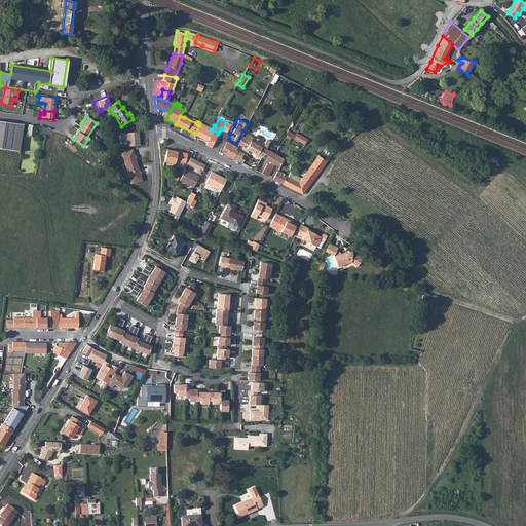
[(0,148),(19,151),(23,124),(0,120),(0,148)]
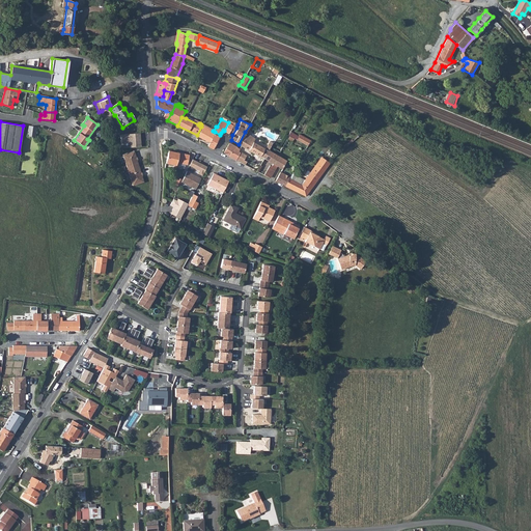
[(34,138),(35,128),(28,127),(26,137),(34,138)]
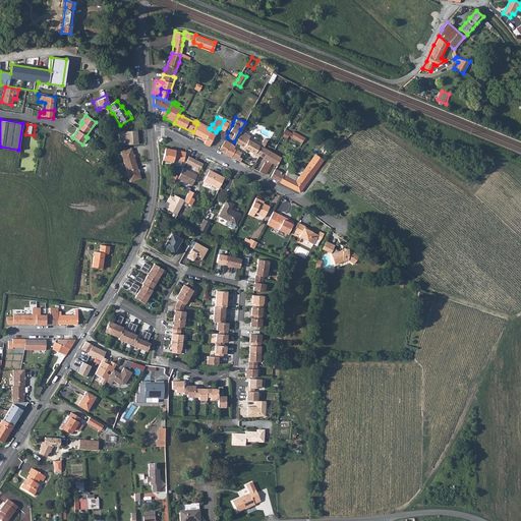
[(193,133),(206,139),(210,131),(198,125),(193,133)]
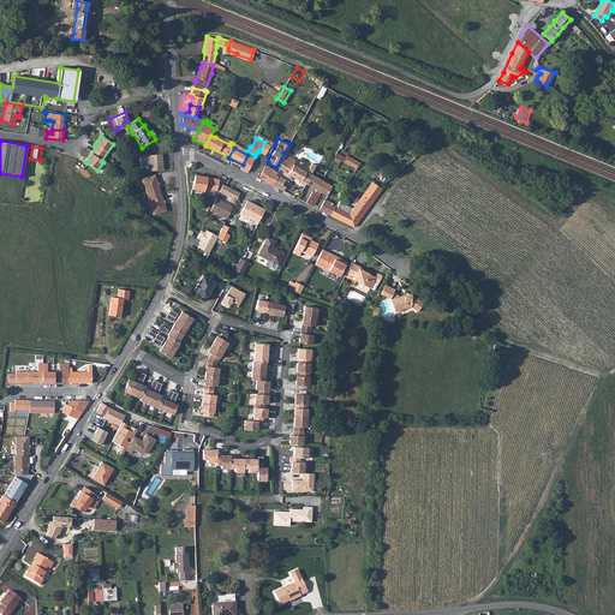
[(276,172),(272,185),(282,191),(285,186),(281,184),(287,173),(294,178),(299,180),(296,189),(300,191),(305,183),(306,180),(310,174),(316,166),(311,163),(306,172),(293,163),(294,160),(284,153),(276,167),(279,168),(276,172)]
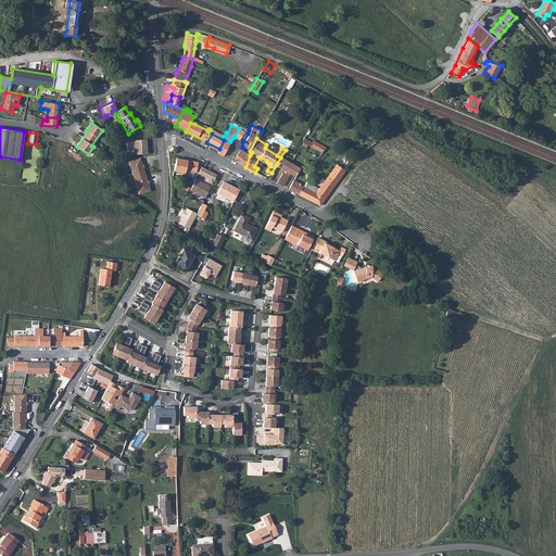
[(148,153),(147,139),(126,140),(127,149),(135,149),(136,154),(148,153)]
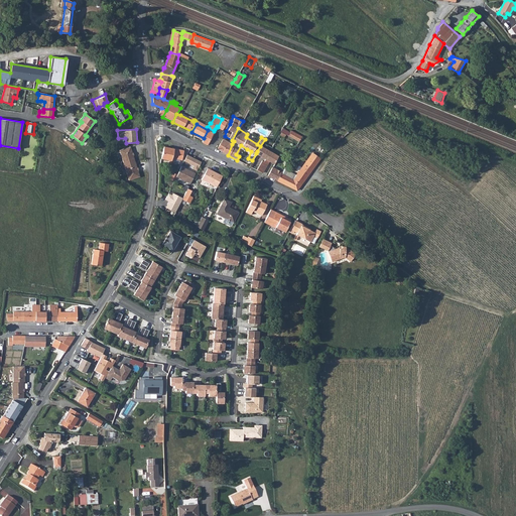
[(302,136),(291,130),(290,132),(284,129),(282,132),(300,141),(302,136)]
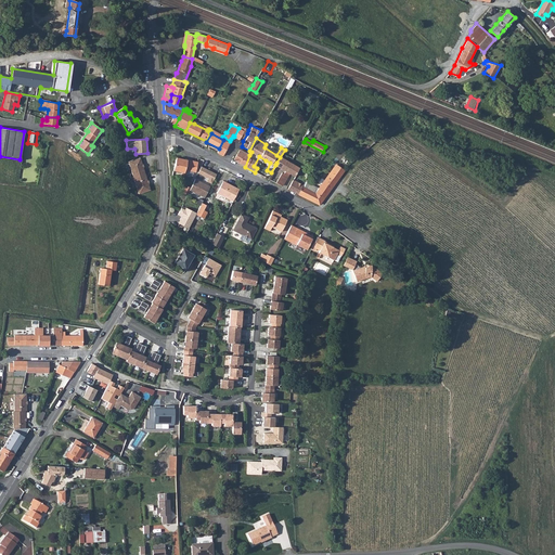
[(219,149),(217,153),(222,156),(229,143),(223,140),(219,149)]
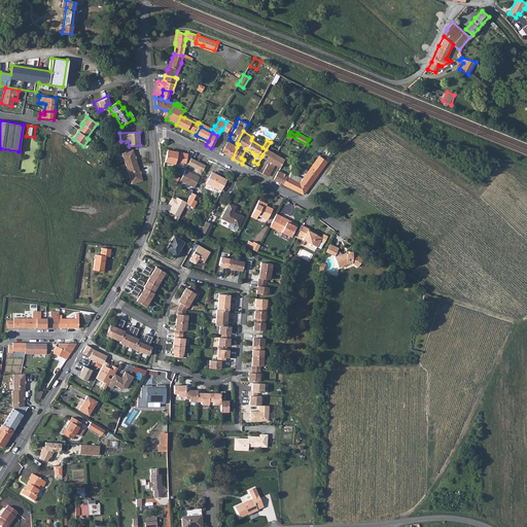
[(227,141),(221,151),(226,154),(229,155),(233,159),(237,147),(234,145),(227,141)]
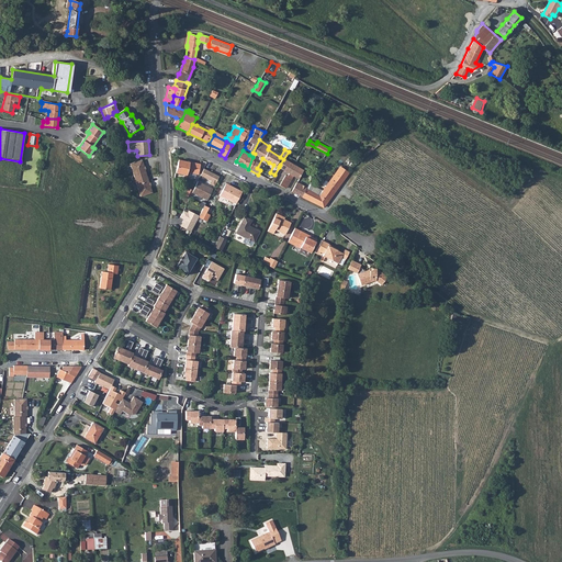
[(131,163),(136,179),(148,176),(143,159),(131,163)]
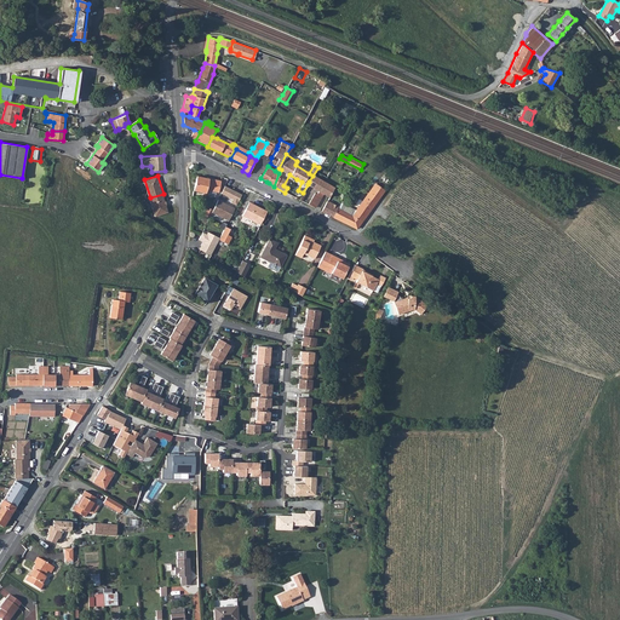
[(196,176),(193,190),(205,193),(206,189),(217,191),(219,181),(196,176)]
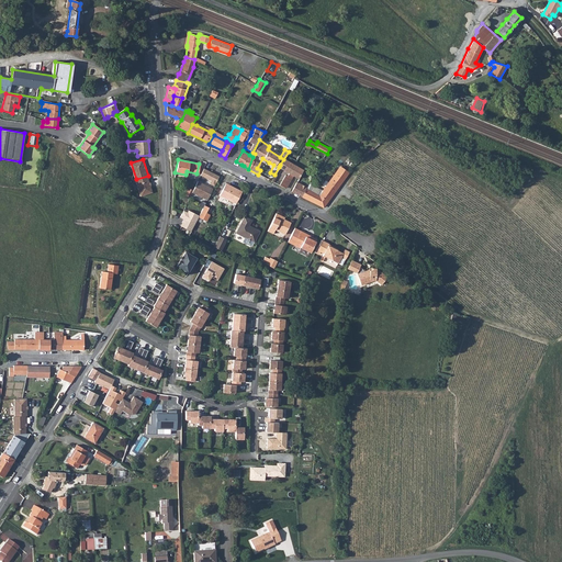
[(280,165),(279,167),(283,170),(298,178),(302,170),(293,165),(283,159),(280,165)]
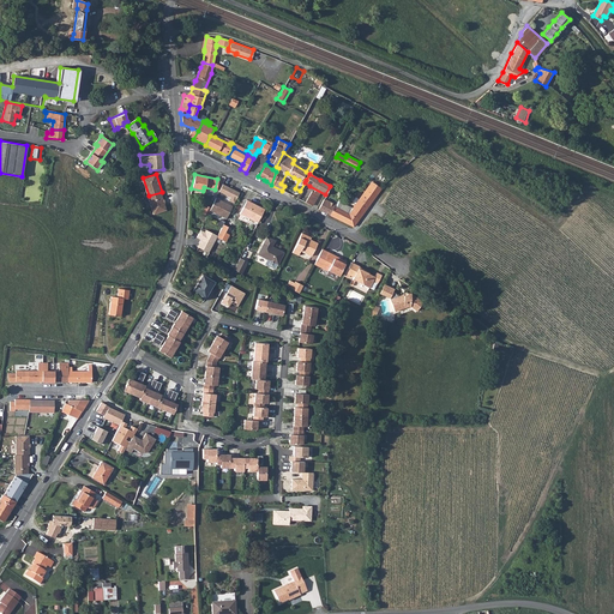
[(335,205),(330,215),(353,226),(362,214),(367,205),(380,187),(371,181),(351,208),(337,200),(335,205)]
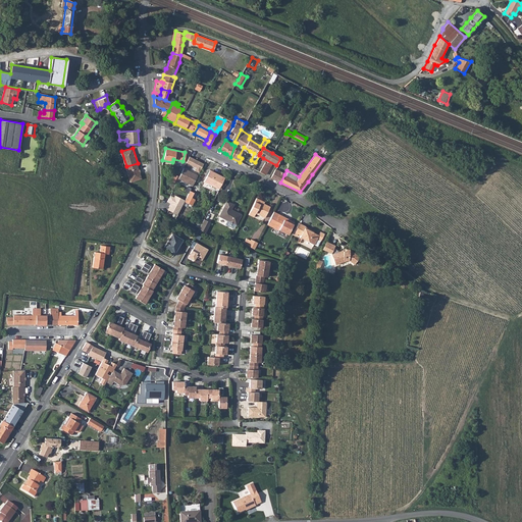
[(191,156),(187,163),(194,166),(197,160),(191,156)]
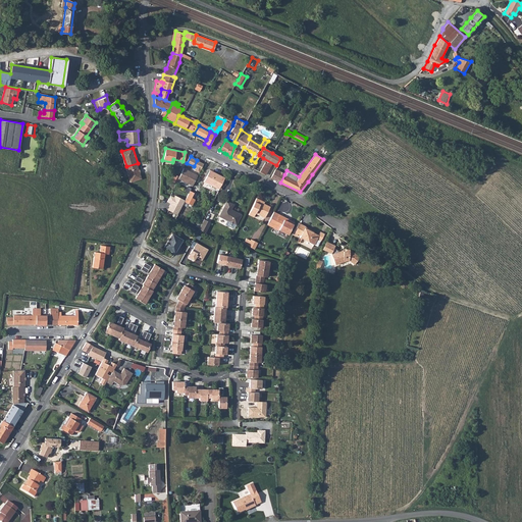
[(132,181),(143,177),(138,163),(126,166),(132,181)]
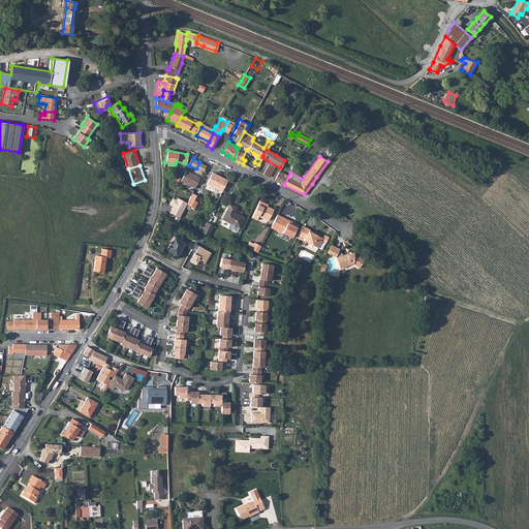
[(200,177),(186,169),(181,181),(195,188),(200,177)]
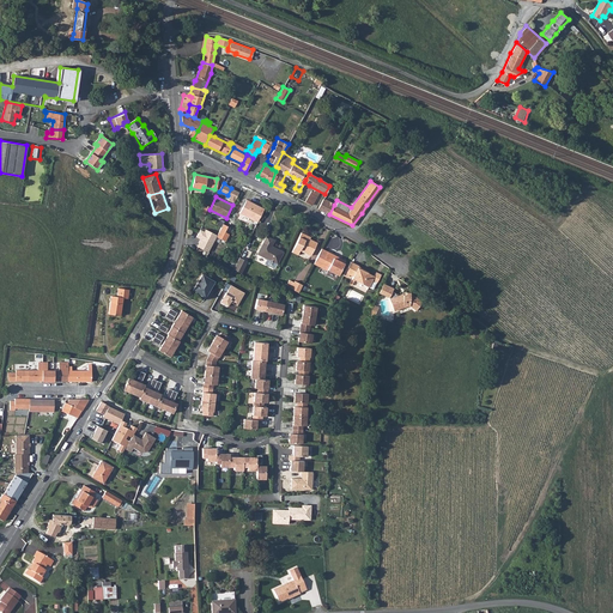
[(322,199),(317,208),(329,214),(334,205),(327,201),(322,199)]
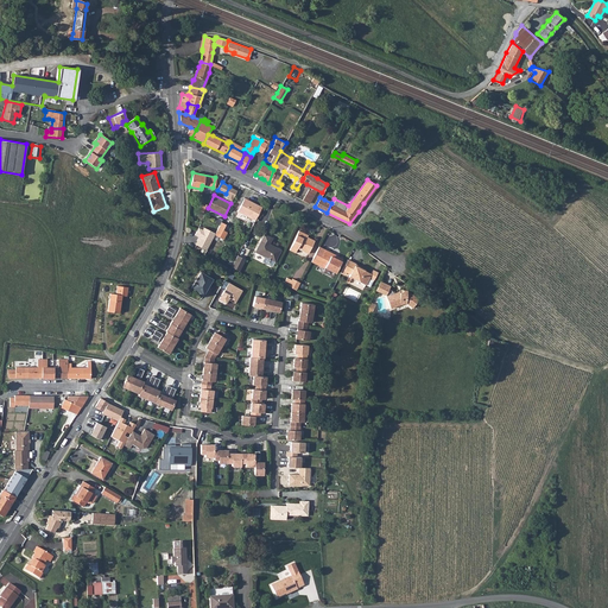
[(234,214),(252,222),(259,209),(252,206),(252,207),(246,204),(246,203),(241,201),(234,214)]
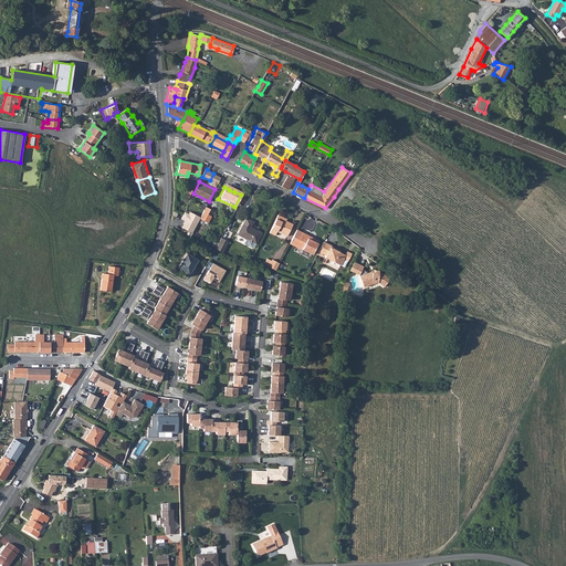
[(210,209),(206,207),(200,218),(208,222),(211,216),(208,213),(210,209)]
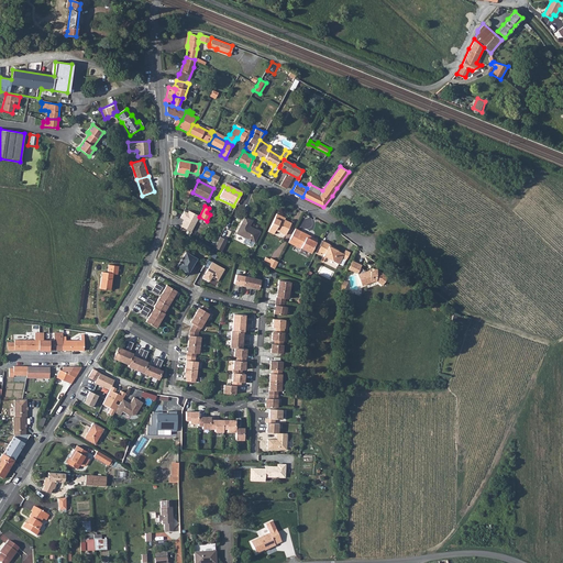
[(199,217),(188,210),(187,212),(184,210),(180,218),(184,220),(180,227),(191,232),(199,217)]
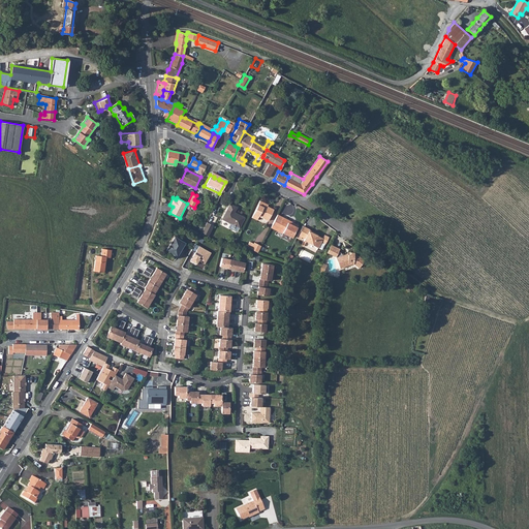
[(267,207),(263,206),(265,204),(259,200),(251,218),(256,220),(258,216),(267,221),(273,210),(267,207)]
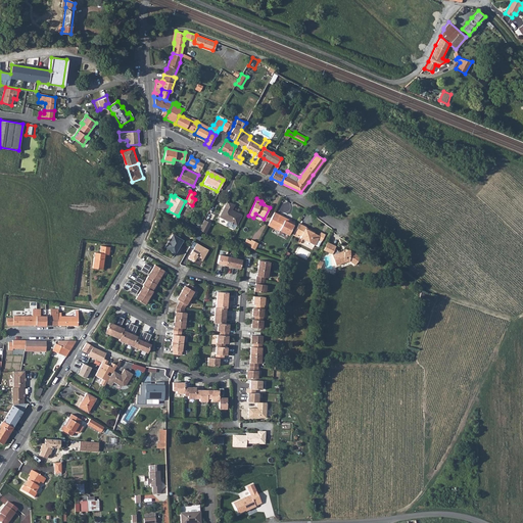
[(227,201),(219,217),(228,222),(235,225),(236,226),(241,215),(233,210),(231,209),(233,204),(227,201)]
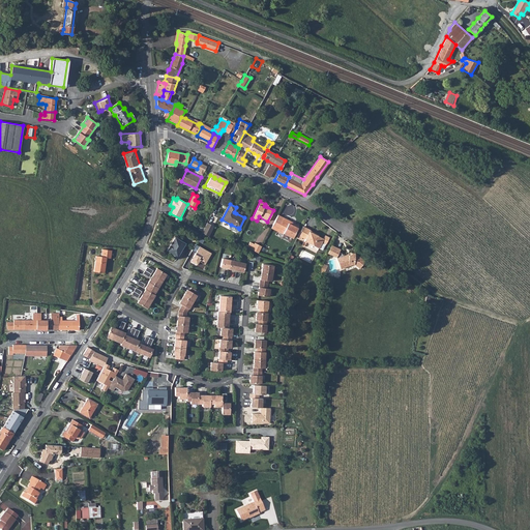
[(284,218),(276,231),(283,234),(284,233),(292,238),(297,228),(288,224),(289,222),(284,218)]
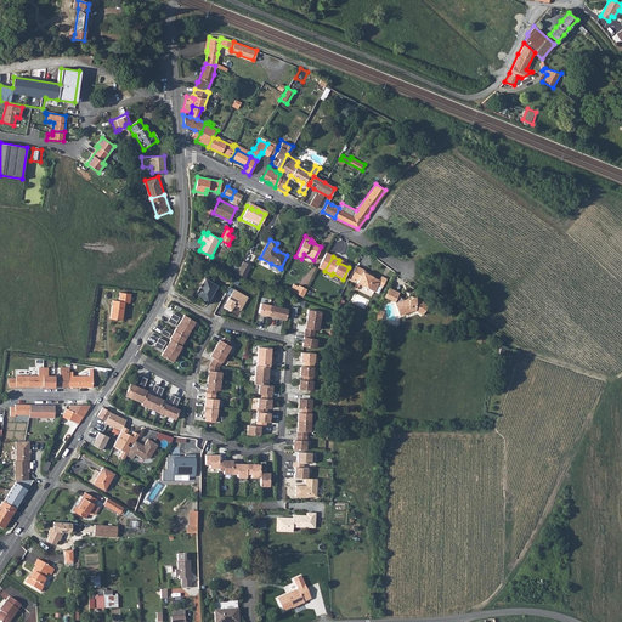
[(242,261),(236,273),(244,277),(250,265),(242,261)]
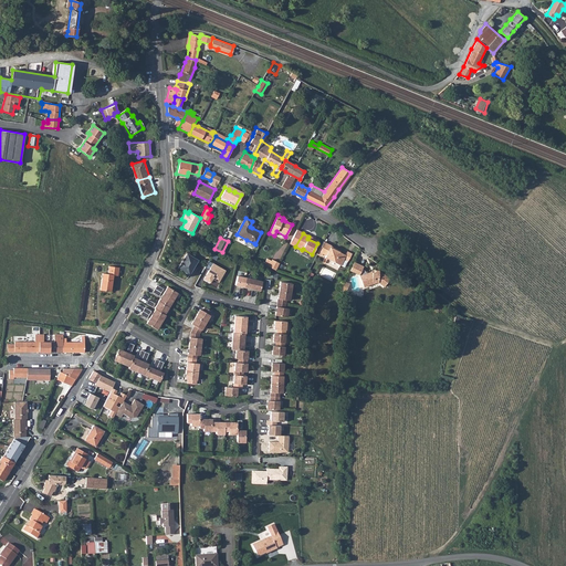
[(347,261),(352,254),(347,252),(345,255),(334,250),(335,249),(331,247),(331,245),(323,242),(317,252),(325,255),(324,258),(339,265),(343,259),(347,261)]
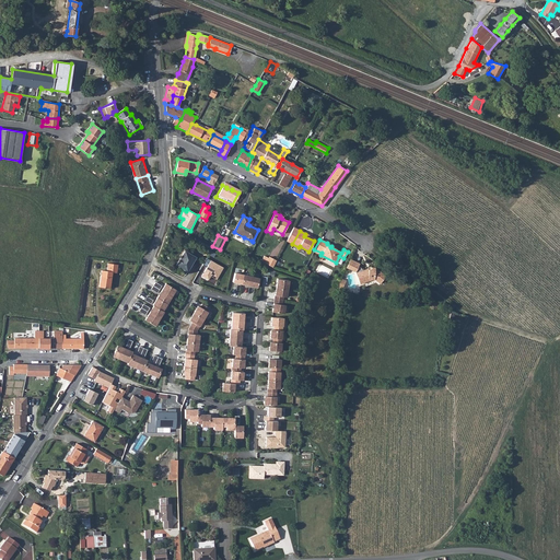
[(178,259),(175,266),(186,272),(195,258),(183,252),(178,259)]
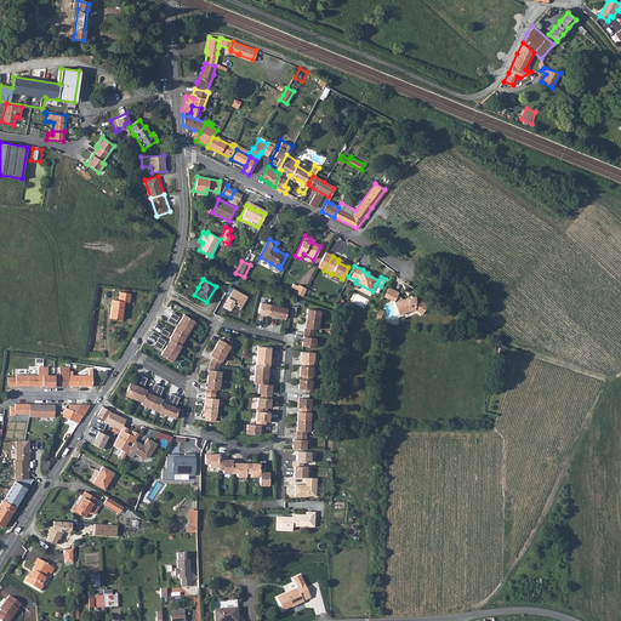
[(289,290),(302,296),(306,289),(297,285),(296,286),(292,284),(289,290)]
